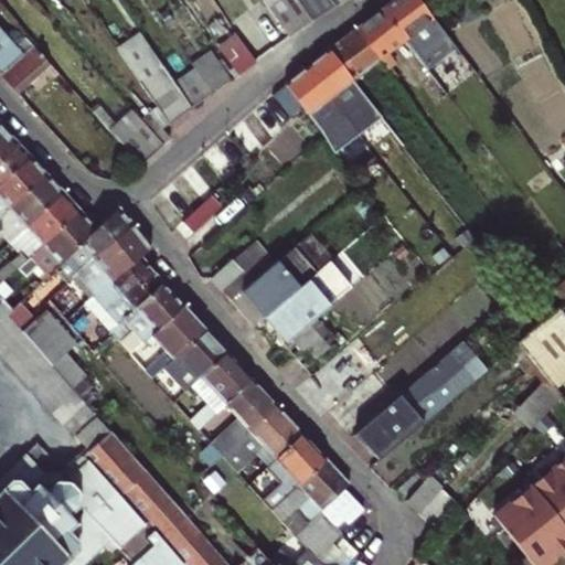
[(262,0),(267,8),(287,38),(288,39),(312,22),(297,0),(262,0)]
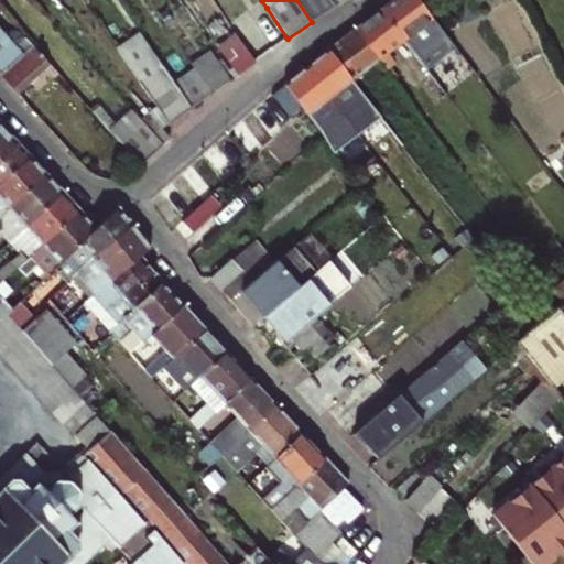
[(430,21),(413,0),(393,0),(381,10),(404,41),(430,21)]
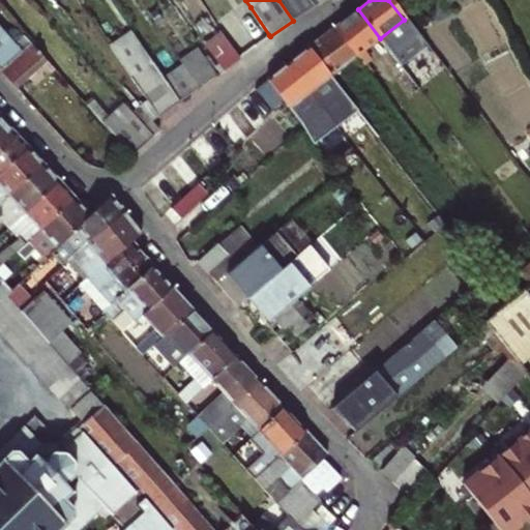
[(269,35),(251,7),(238,16),(257,43),(269,35)]
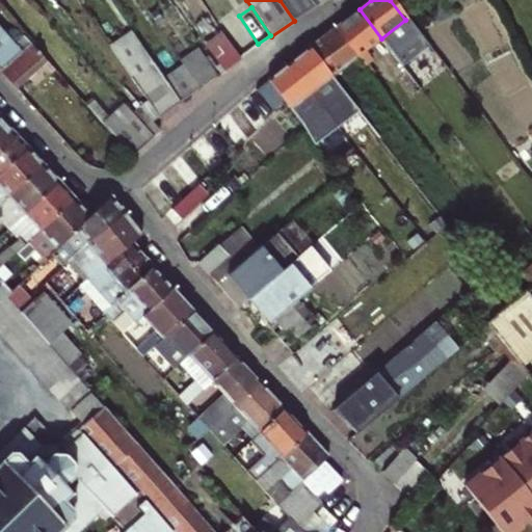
[(381,38),(360,9),(334,29),(355,58),(381,38)]
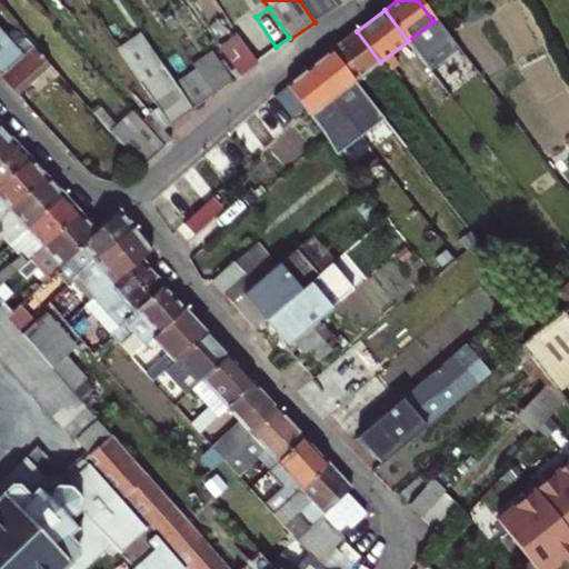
[(241,72),(257,60),(235,29),(218,40),(241,72)]
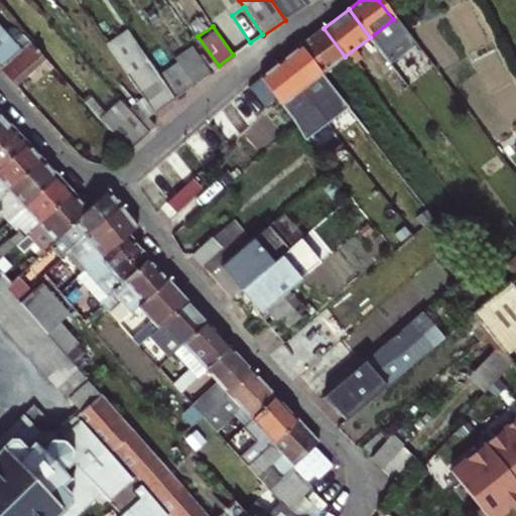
[(345,56),(324,28),(297,47),(319,76),(345,56)]
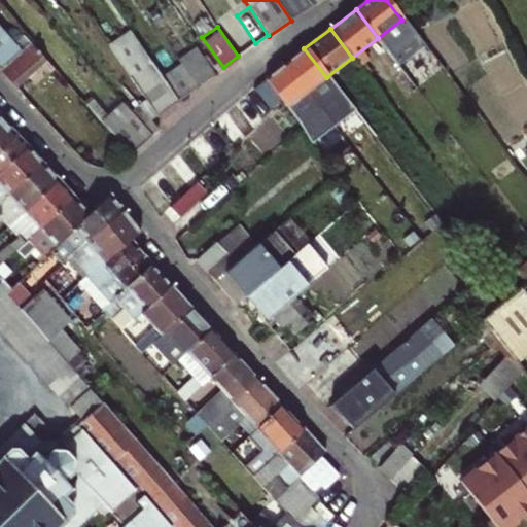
[(0,69),(15,86),(45,61),(29,42),(23,47),(16,41),(13,45),(0,30),(0,69)]
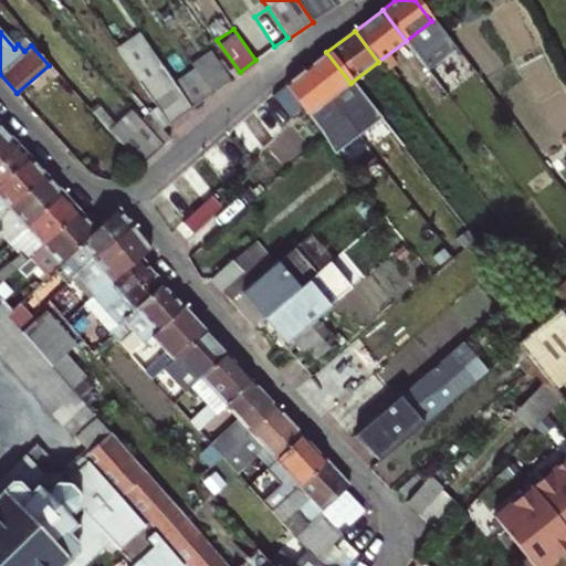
[(190,107),(174,83),(148,48),(124,64),(157,109),(167,124),(190,107)]
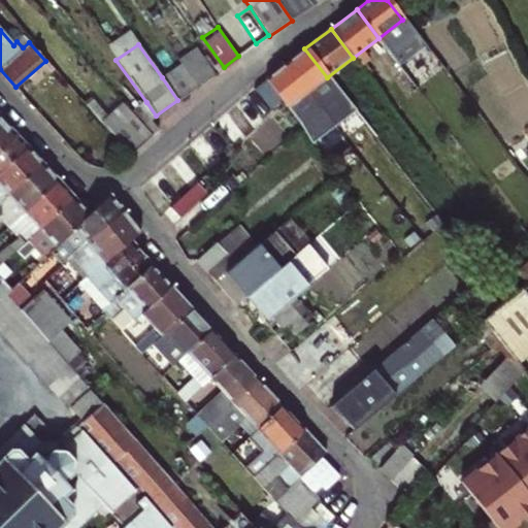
[(180,64),(197,87),(213,75),(194,48),(178,60),(180,64)]
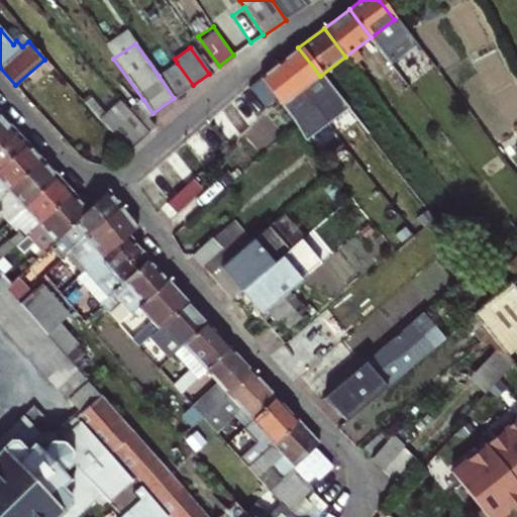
[(320,76),(298,47),(278,64),(319,117),(324,114),(316,103),(332,92),(325,83),(320,76)]
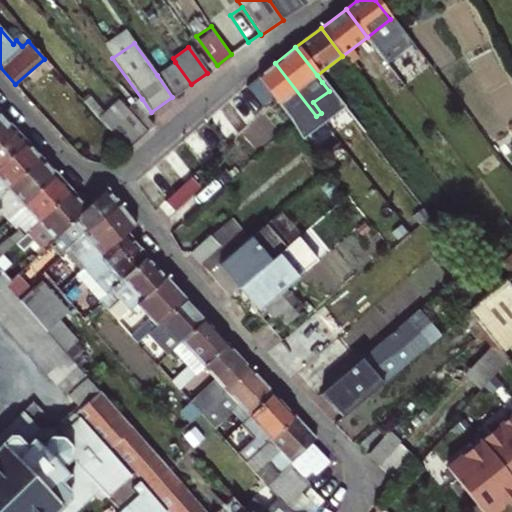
[(386,53),(381,56),(391,70),(396,66),(386,53)]
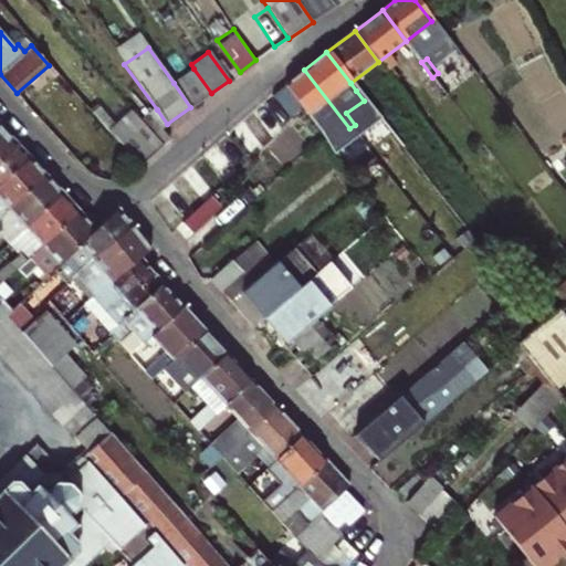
[(432,77),(421,62),(420,61),(412,66),(425,83),(432,77)]
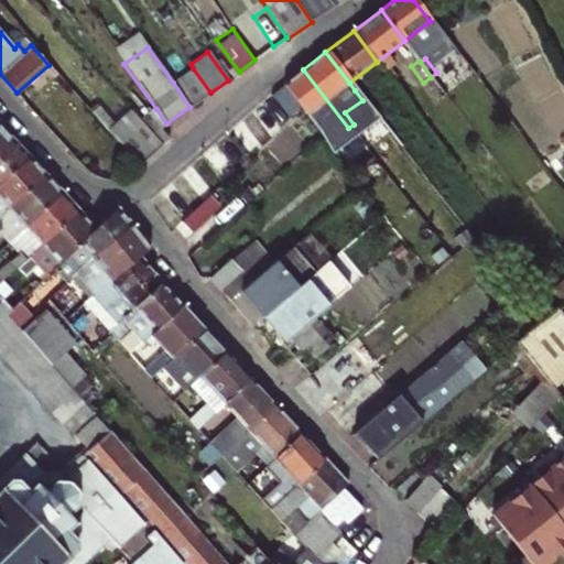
[(190,107),(210,93),(193,68),(173,83),(190,107)]
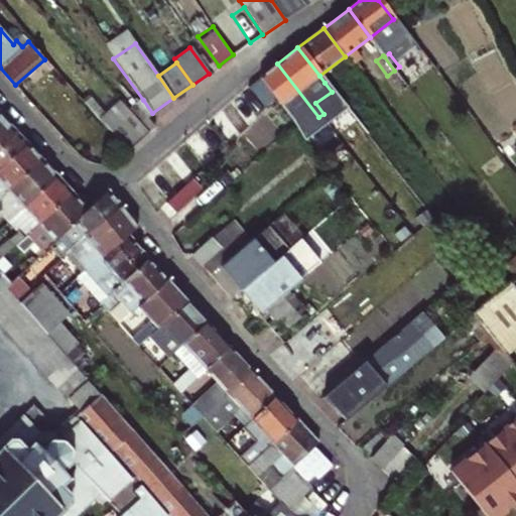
[(318,117),(277,63),(258,78),(260,80),(275,101),(302,140),(317,128),(312,122),(318,117)]
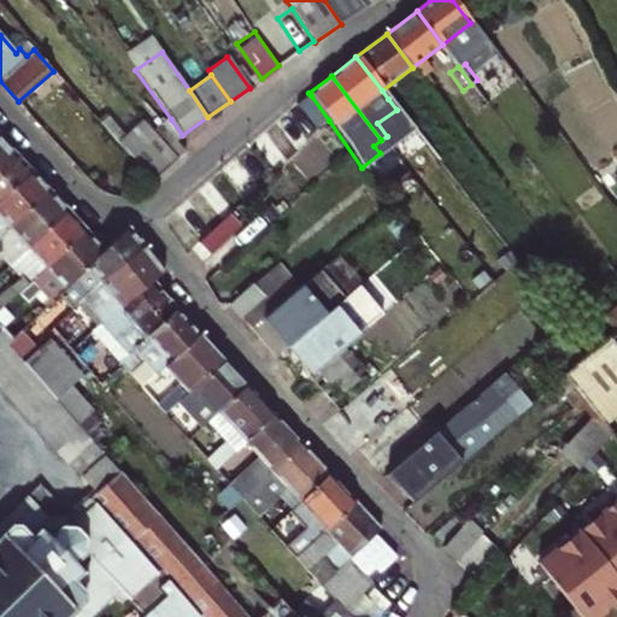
[(428,77),(423,81),(428,89),(434,84),(428,77)]
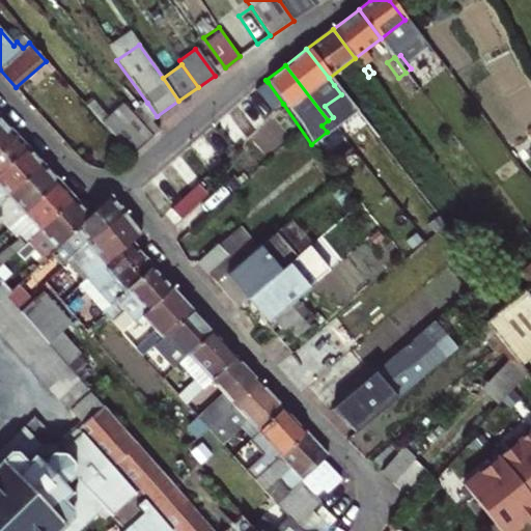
[(368,77),(364,70),(358,74),(363,81),(368,77)]
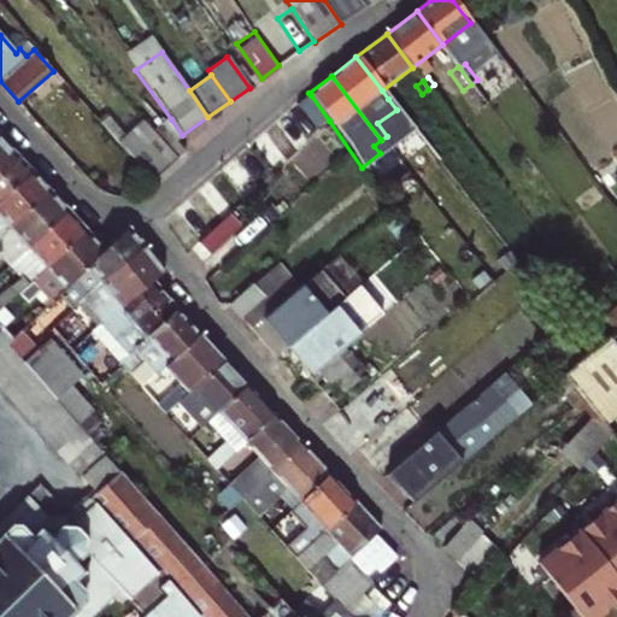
[(395,93),(388,99),(397,110),(400,115),(407,109),(395,93)]
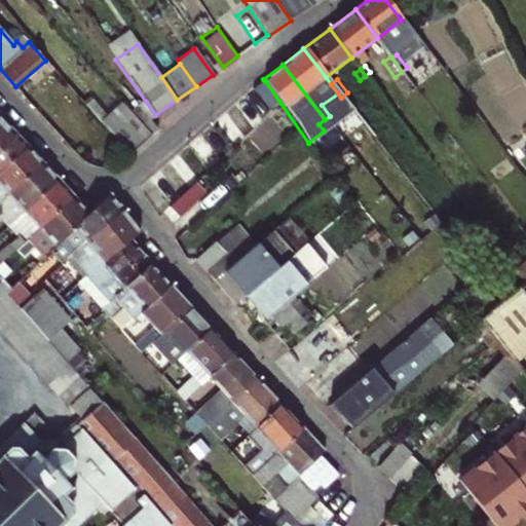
[(267,112),(280,103),(265,81),(252,91),(267,112)]
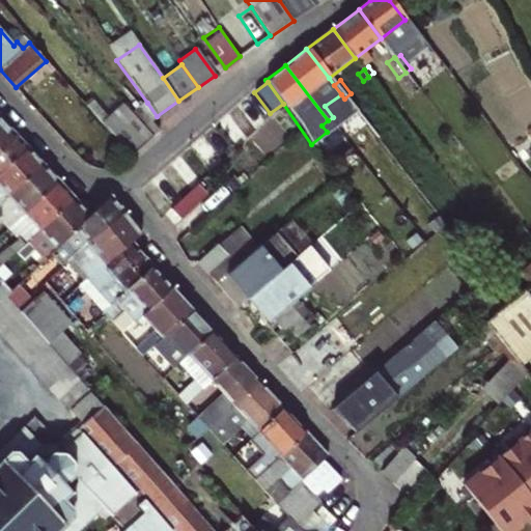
[(344,99),(341,94),(325,106),(333,117),(350,105),(344,99)]
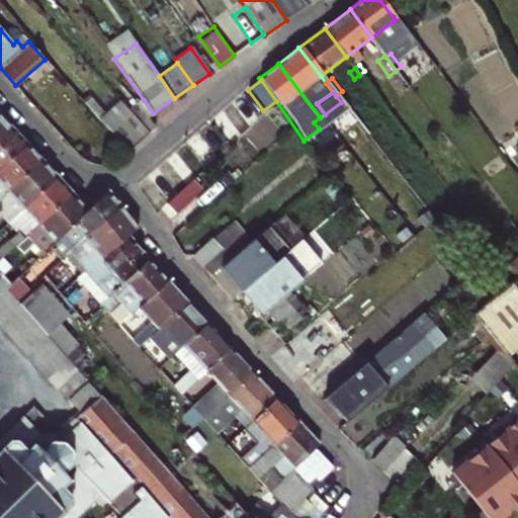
[(137,105),(137,106),(147,118),(153,113),(144,100),(137,105)]
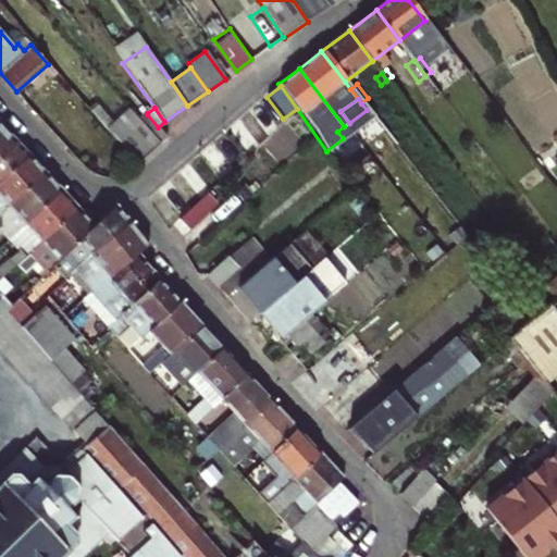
[(131,111),(109,132),(139,165),(161,144),(140,121),(131,111)]
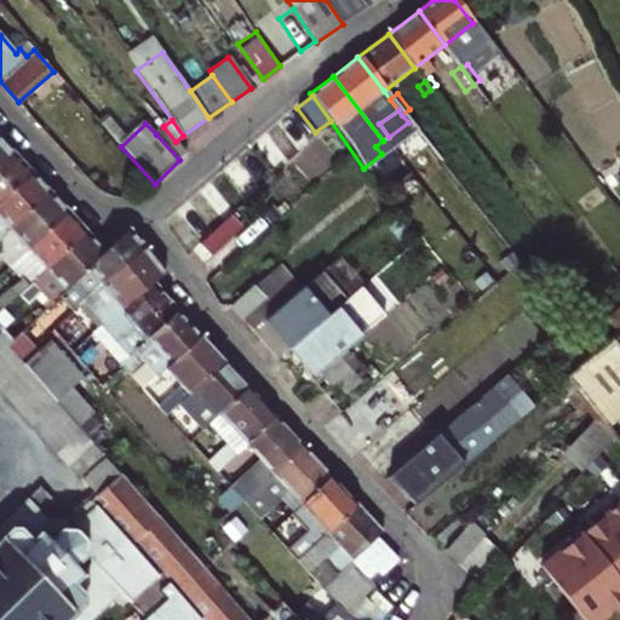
[(176,142),(164,127),(156,135),(179,160),(185,154),(176,142)]
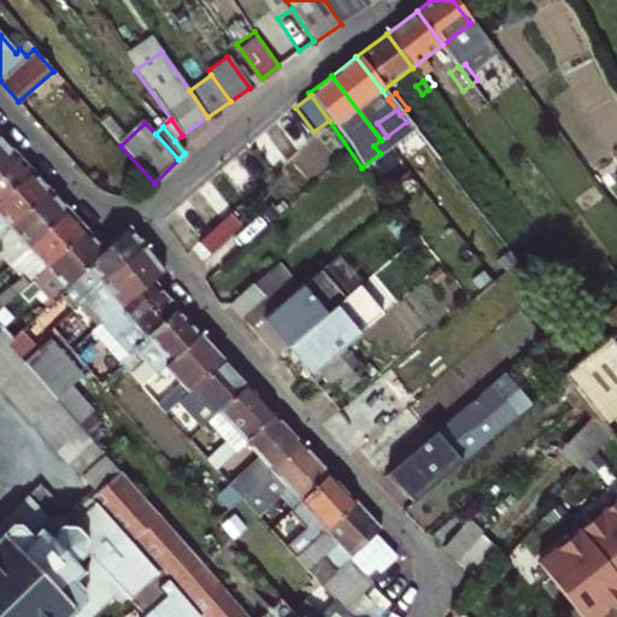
[(0,166),(16,153),(0,135),(0,166)]
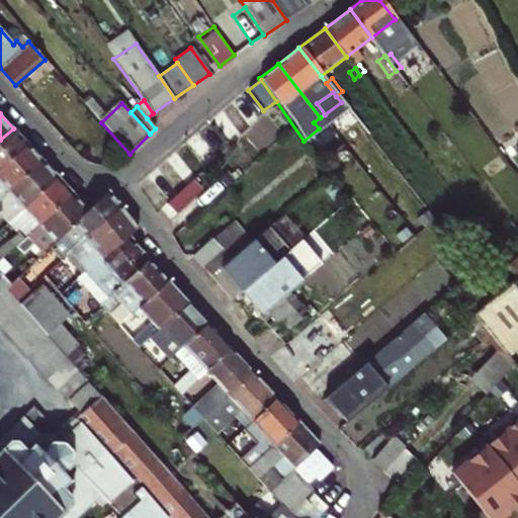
[(0,169),(28,145),(13,128),(0,140),(0,169)]
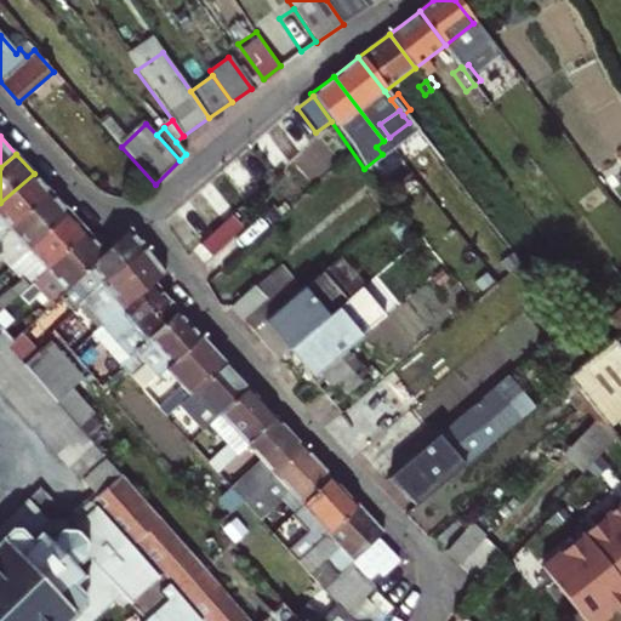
[(0,238),(52,193),(34,174),(0,203),(0,238)]
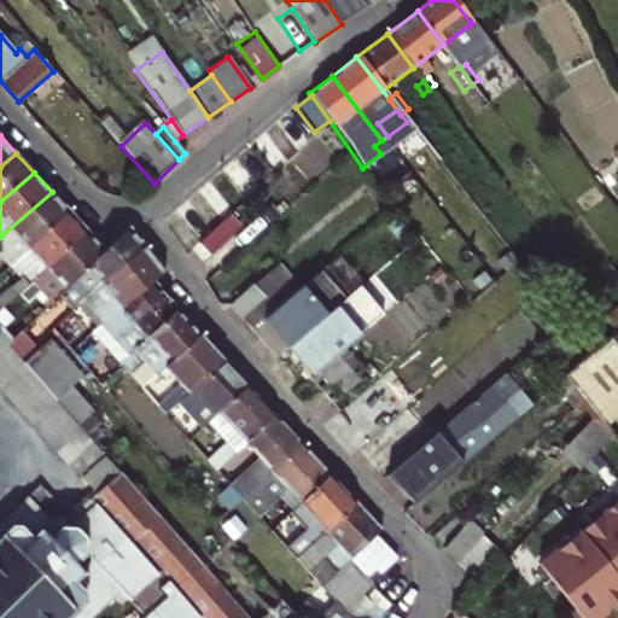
[(70,213),(52,192),(0,237),(0,251),(5,248),(9,252),(16,260),(70,213)]
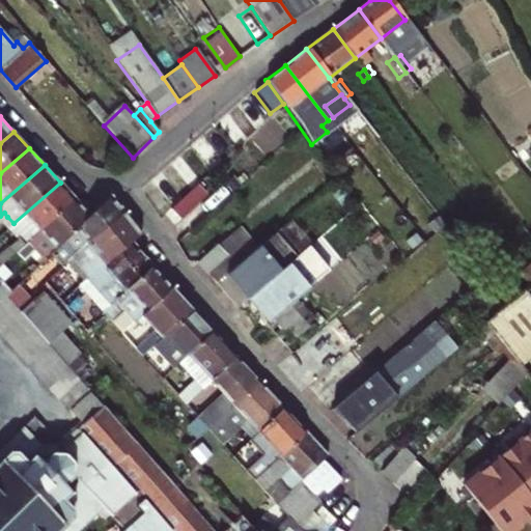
[(15,253),(75,199),(60,183),(14,223),(23,234),(0,253),(0,266),(1,266),(15,253)]
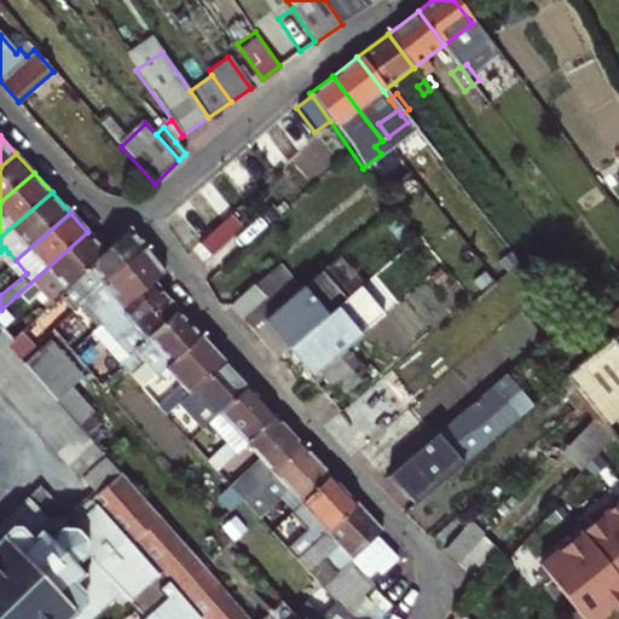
[(231,237),(221,226),(192,253),(203,264),(231,237)]
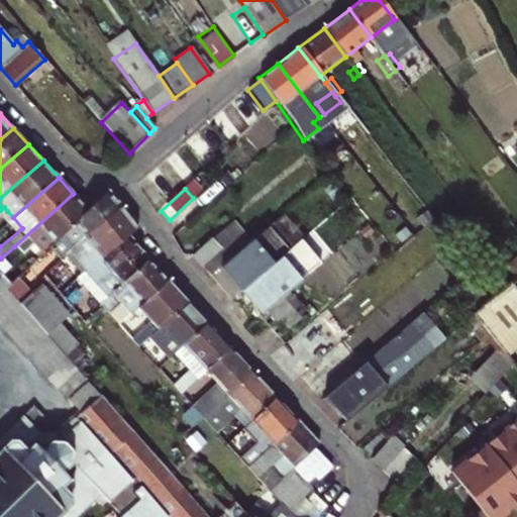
[(47,247),(59,260),(79,241),(121,208),(107,191),(88,210),(47,247)]
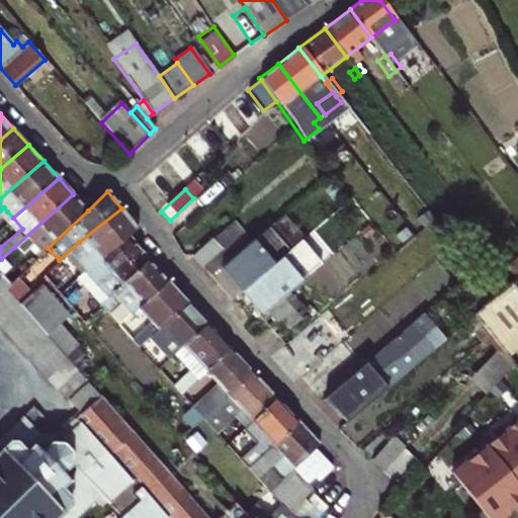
[(42,253),(48,248),(88,210),(73,194),(14,247),(19,253),(32,241),(42,253)]
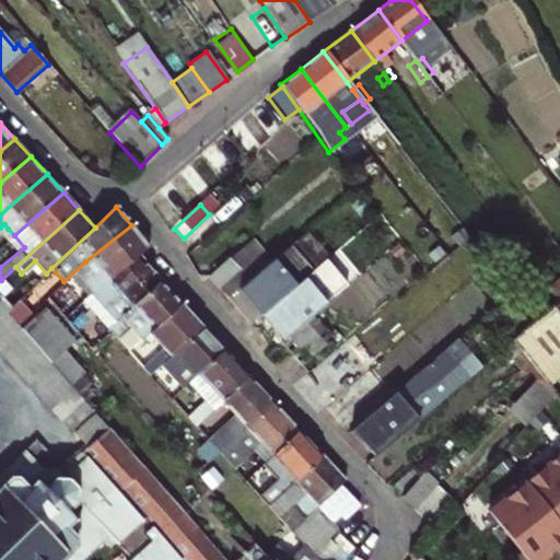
[(131,225),(85,261),(104,283),(117,273),(140,255),(148,248),(131,225)]
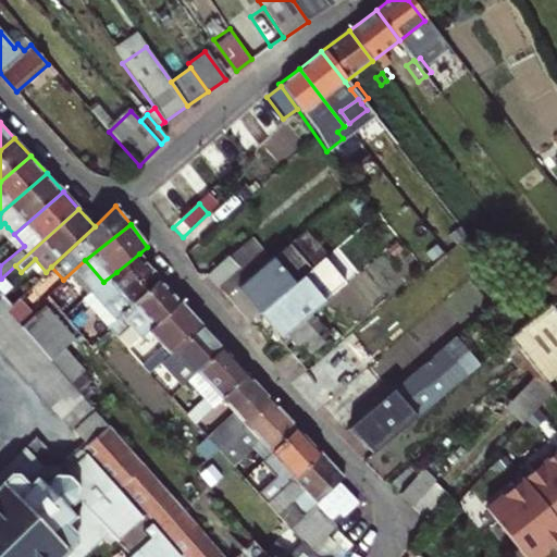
[(208,274),(227,298),(249,279),(271,261),(250,237),(208,274)]
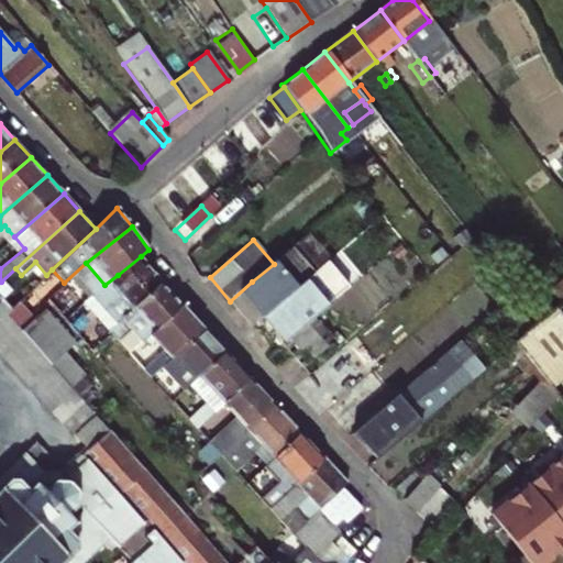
[(118,275),(105,285),(83,302),(108,330),(161,282),(141,256),(118,275)]
